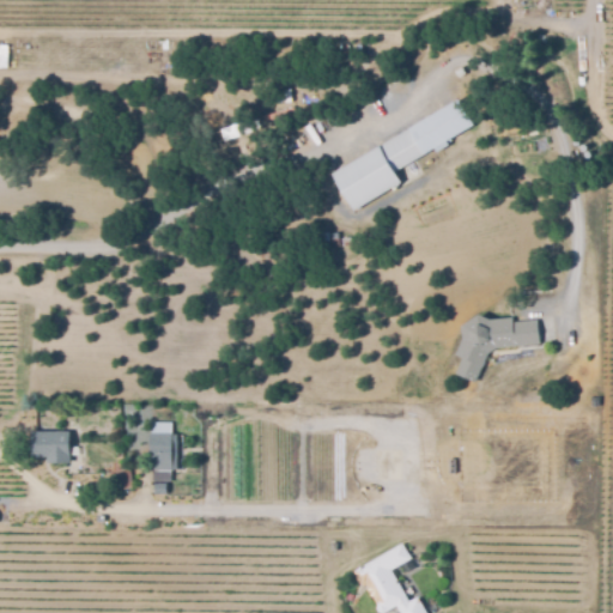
[(279,101),(277,87),(291,86),(292,99),(279,101)]
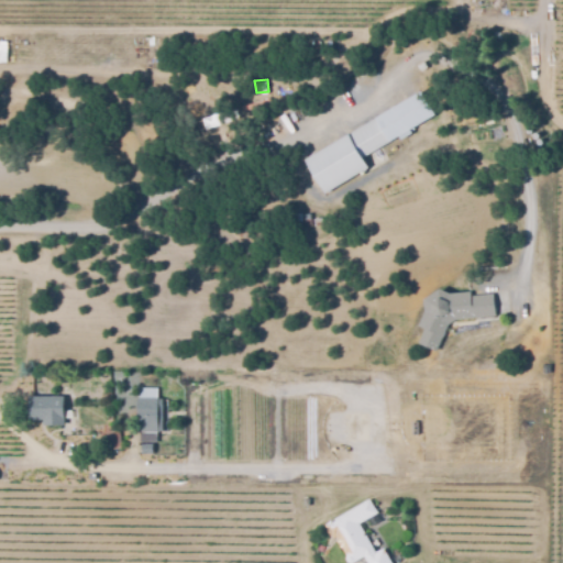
[(409,134),(397,141),(395,138),(359,159),(365,168),(322,195),(302,162),(345,135),(418,91),(432,116),(407,131),(409,134)]
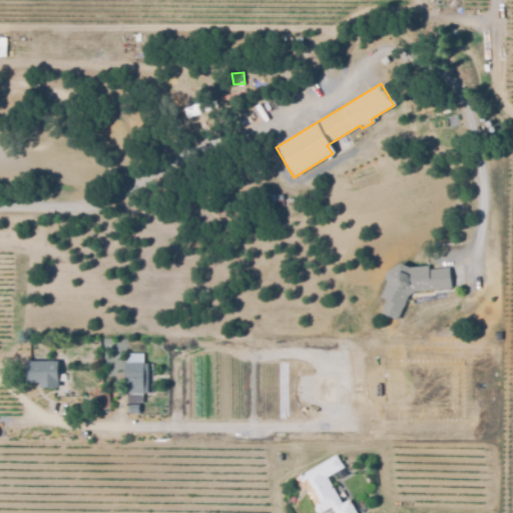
[(200,103),(182,108),(185,117),(203,112),(200,103)]
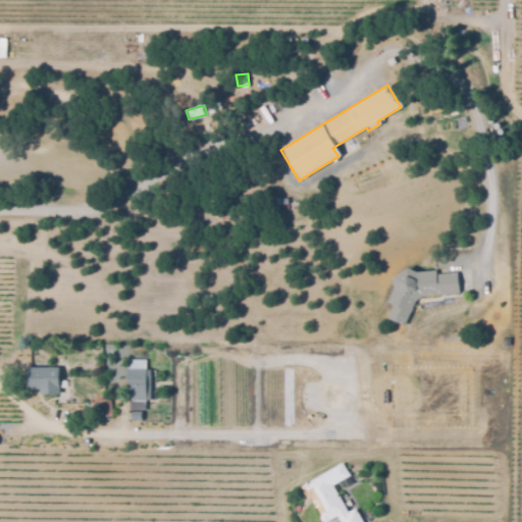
[(407,325),(390,318),(396,305),(389,303),(396,290),(396,277),(409,267),(418,271),(438,270),(438,274),(459,272),(460,293),(424,297),(418,301),(407,325)]
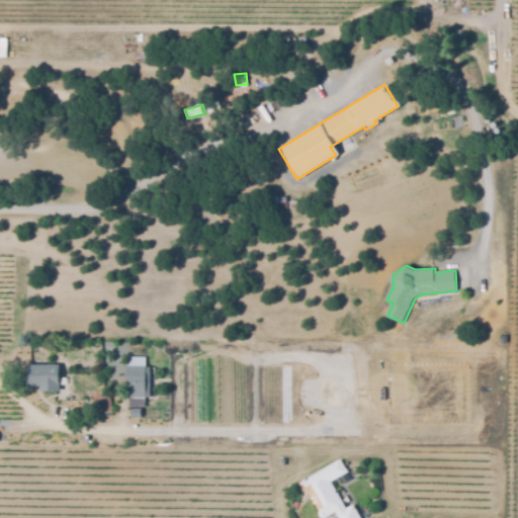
[(24,367),(57,366),(56,379),(57,389),(57,394),(47,394),(37,394),(37,390),(25,390),(24,367)]
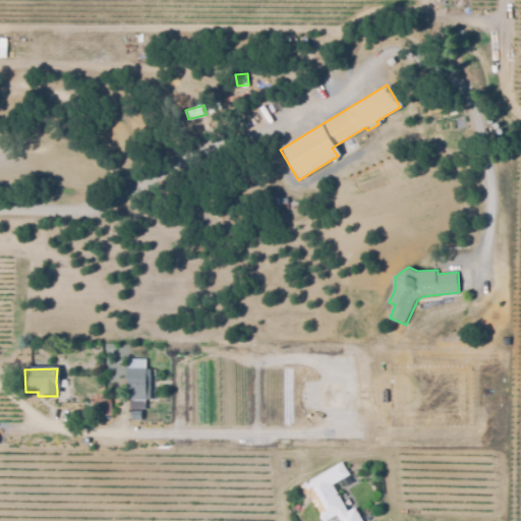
[(125,370),(149,370),(149,400),(126,400),(125,370)]
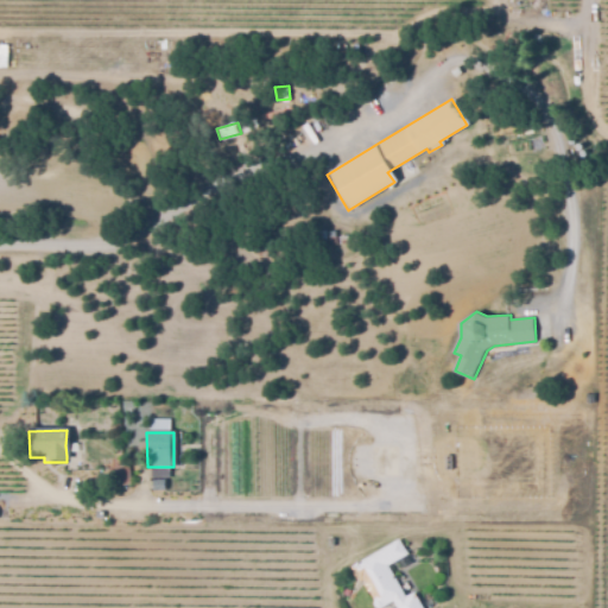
[(166,476),(166,488),(153,488),(153,477),(166,476)]
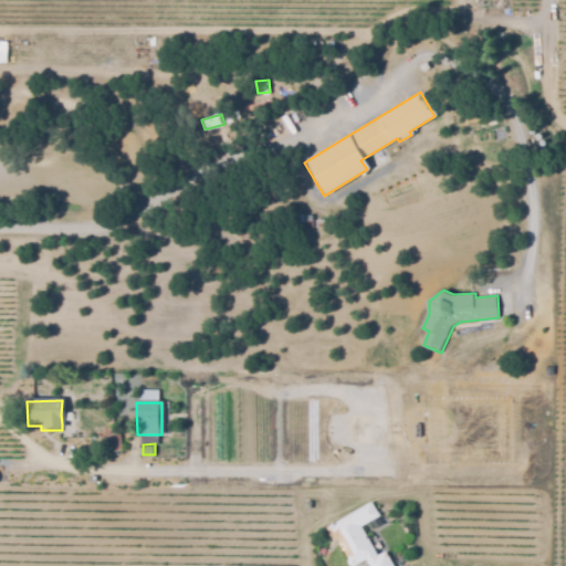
[(371,565),(368,558),(353,565),(349,564),(348,561),(350,558),(339,543),(341,542),(341,540),(336,542),(327,527),(373,501),(383,514),(380,516),(385,523),(377,527),(373,520),(364,526),(380,555),(387,549),(397,565),(371,565)]
